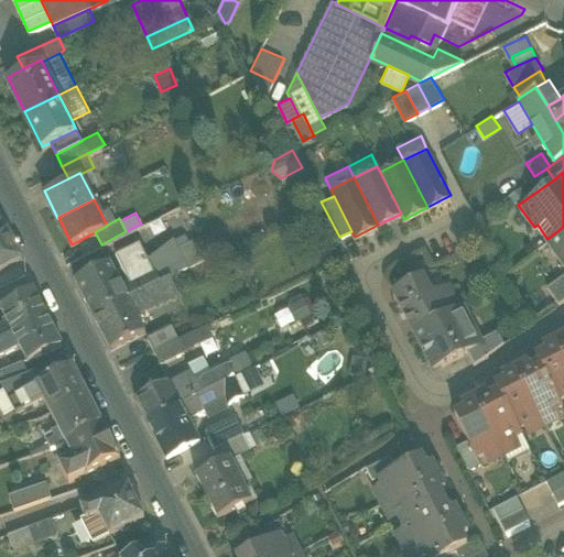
[(563,227),(548,239),(561,257),(563,255),(563,227)]
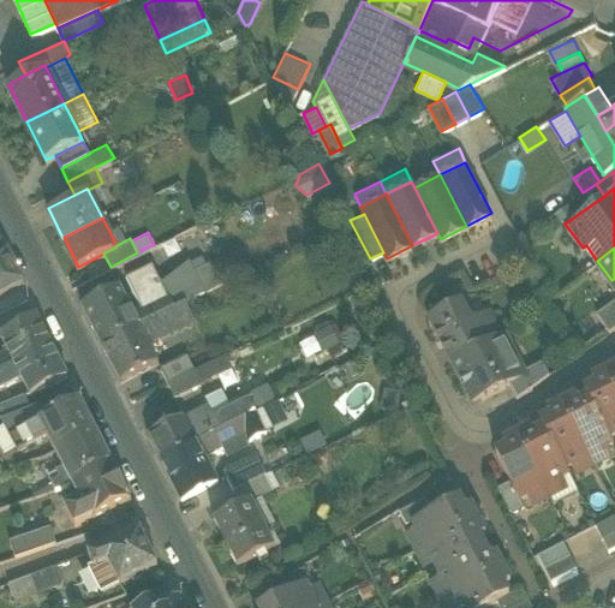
[(0,290),(21,280),(4,249),(0,251),(0,290)]
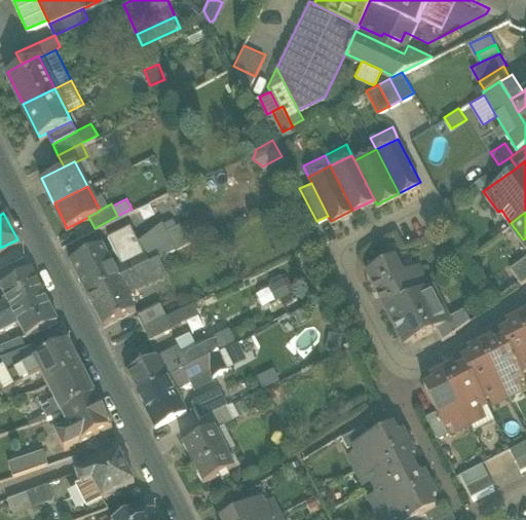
[(165,229),(176,248),(201,233),(191,216),(165,229)]
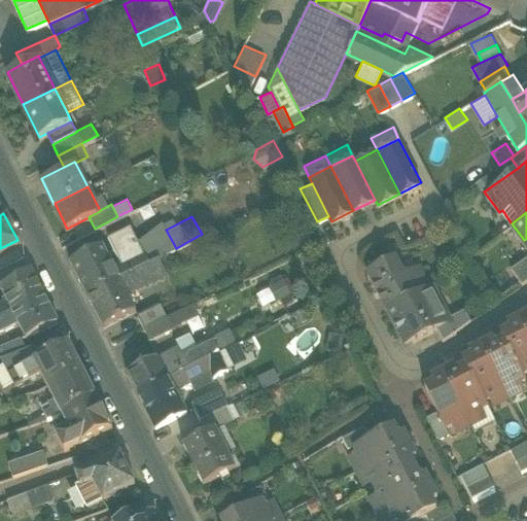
[(144,249),(150,261),(160,256),(176,248),(166,230),(162,222),(139,241),(138,241),(143,249),(144,249)]
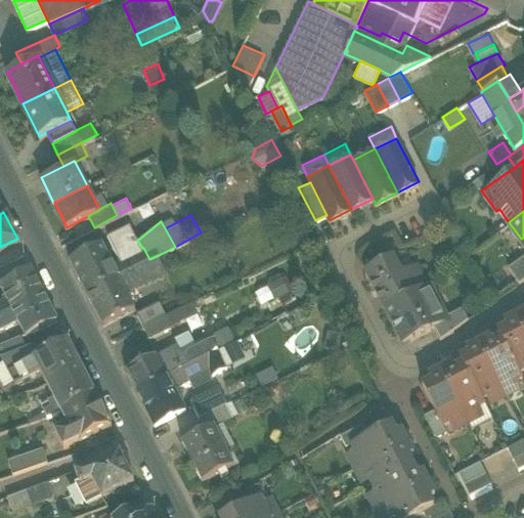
[(114,265),(119,273),(149,259),(143,248),(142,248),(137,240),(138,240),(130,223),(107,234),(119,257),(116,264),(114,265)]
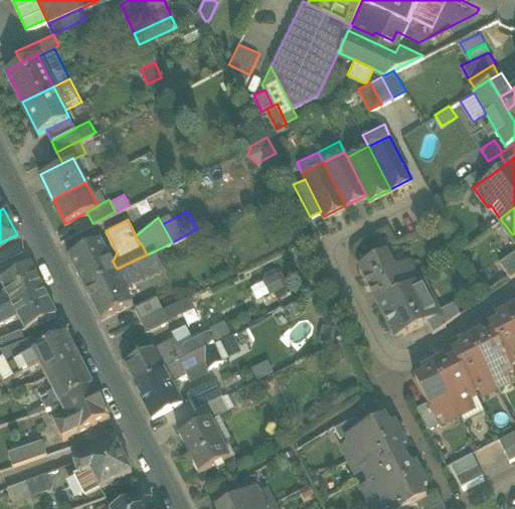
[(349,239),(355,256),(396,239),(390,223),(349,239)]
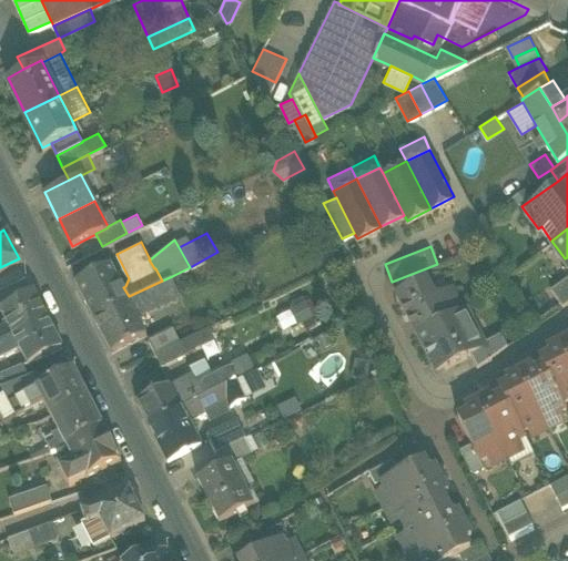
[(75,279),(93,315),(129,296),(123,287),(110,262),(75,279)]
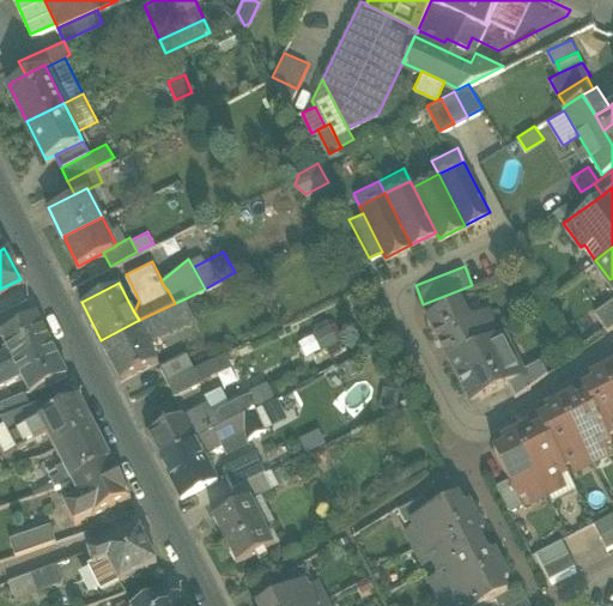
[(612,296),(594,310),(607,328),(612,323),(612,296)]
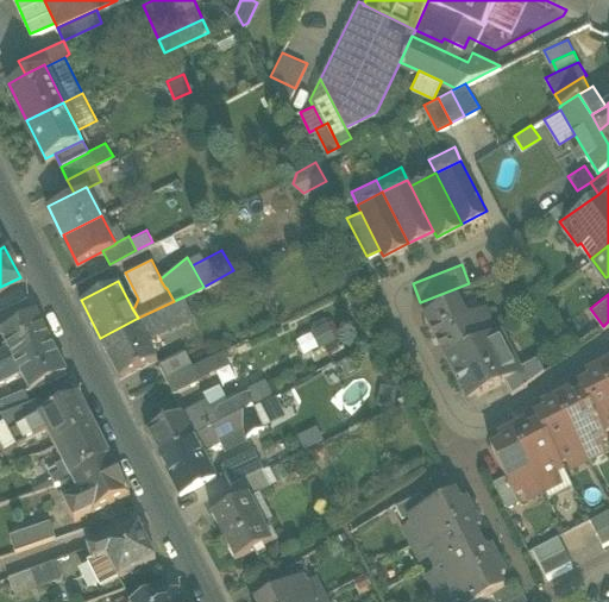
[(462,328),(469,343),(497,328),(485,305),(468,314),(458,295),(425,312),(439,340),(462,328)]
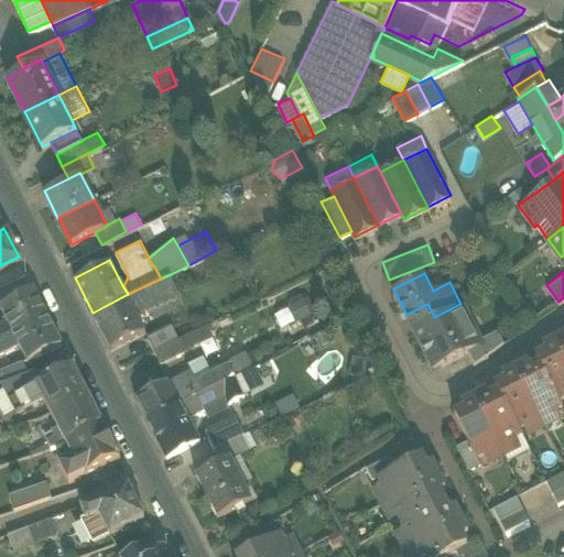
[(171,274),(161,279),(128,294),(136,309),(177,290),(171,274)]
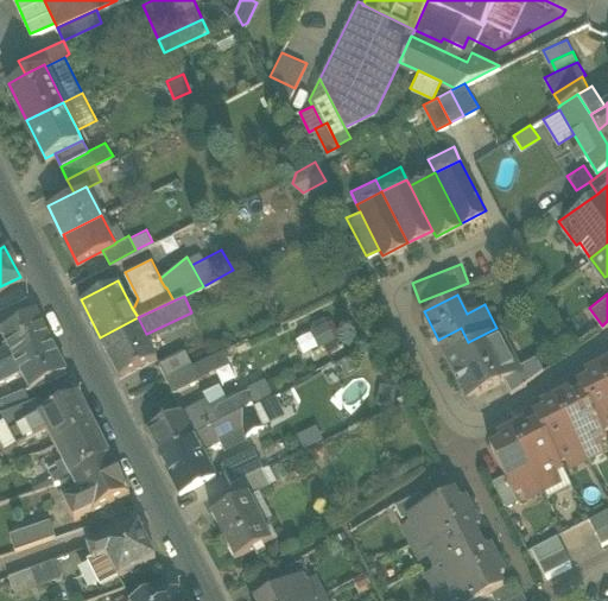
[(0,348),(0,362),(51,337),(36,308),(0,324),(0,327),(8,345),(0,348)]
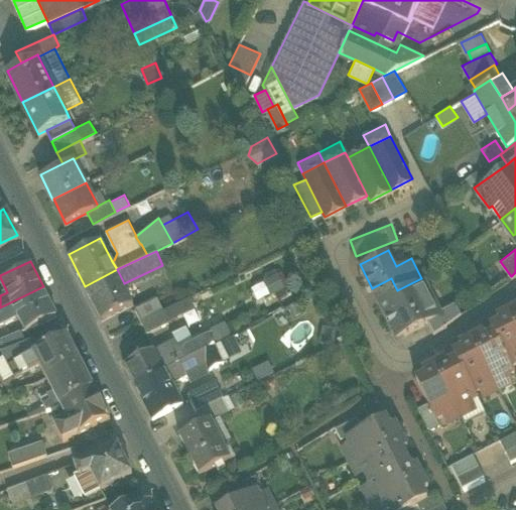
[(124,283),(117,269),(85,286),(93,300),(94,300),(102,315),(100,315),(101,317),(133,301),(124,283)]
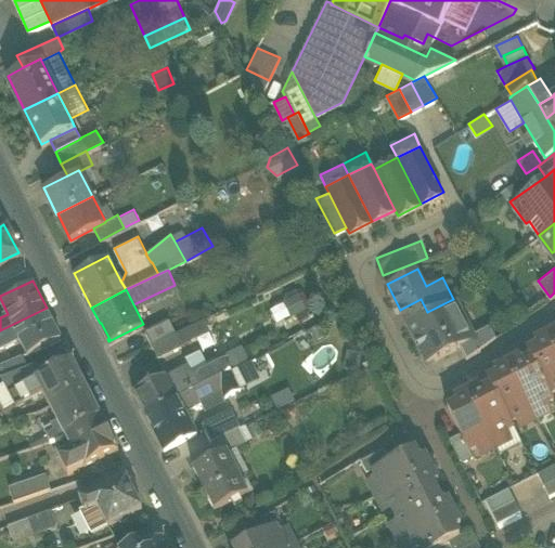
[(307,307),(298,289),(282,298),(291,314),(307,307)]
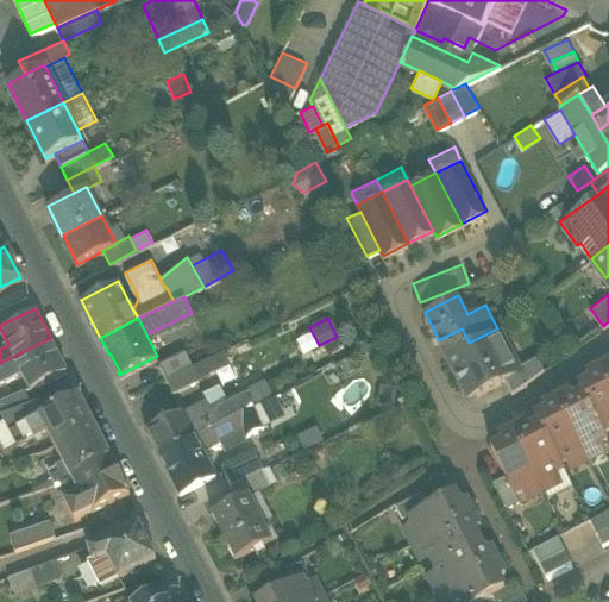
[(439,340),(446,353),(469,343),(462,328),(439,340)]
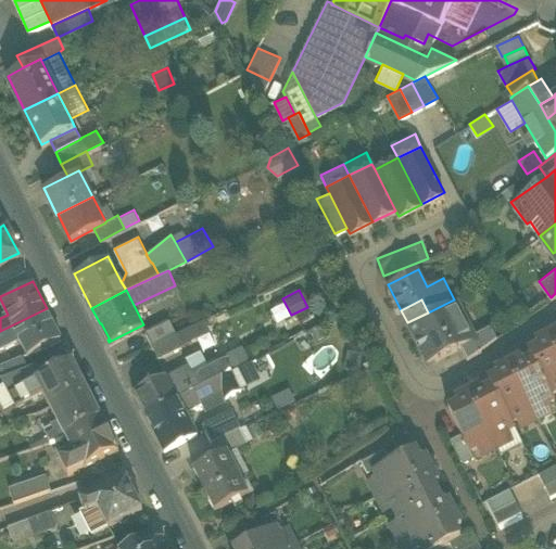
[(471,333),(454,299),(428,313),(407,322),(427,361),(457,346),(456,345),(460,344),(474,336),(471,333)]
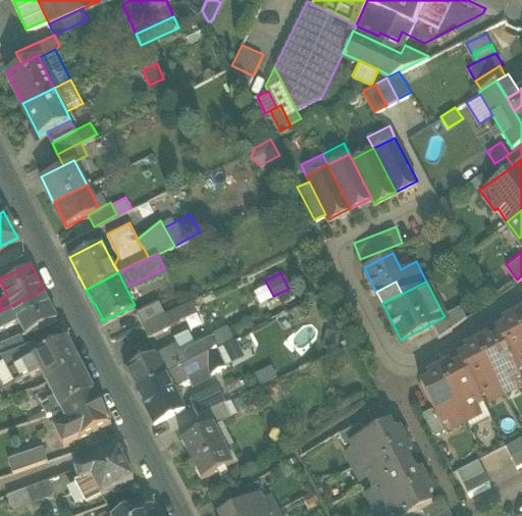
[(57,316),(44,290),(0,311),(0,324),(17,316),(25,331),(57,316)]
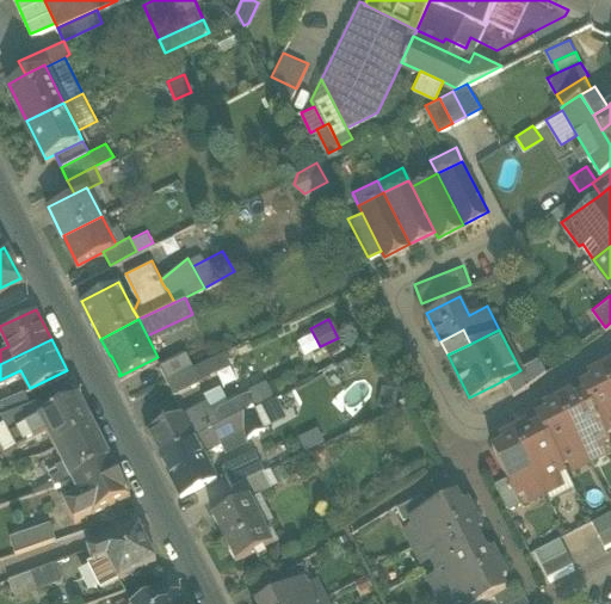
[(159,362),(166,377),(192,364),(185,349),(159,362)]
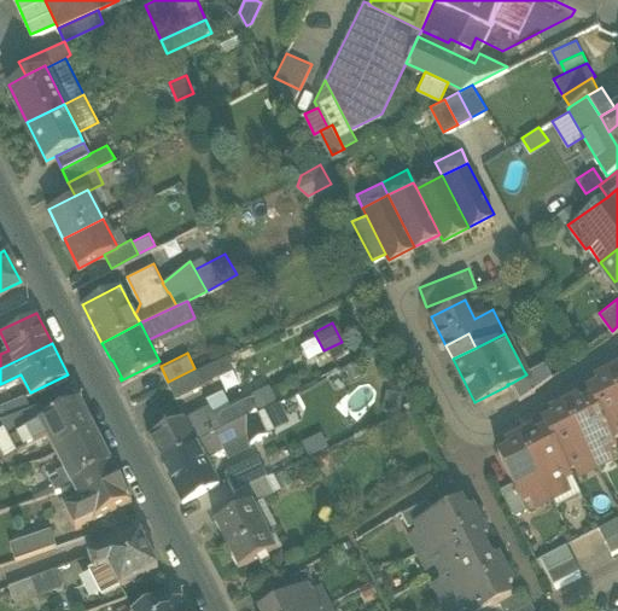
[(194,368),(202,384),(235,368),(228,353),(194,368)]
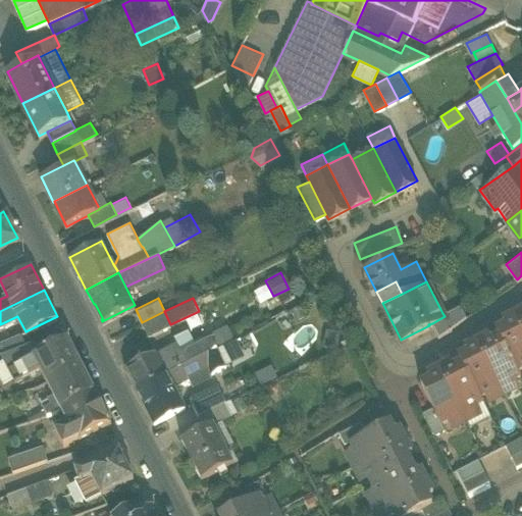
[(438,336),(466,316),(461,304),(442,313),(445,316),(432,323),(438,336)]
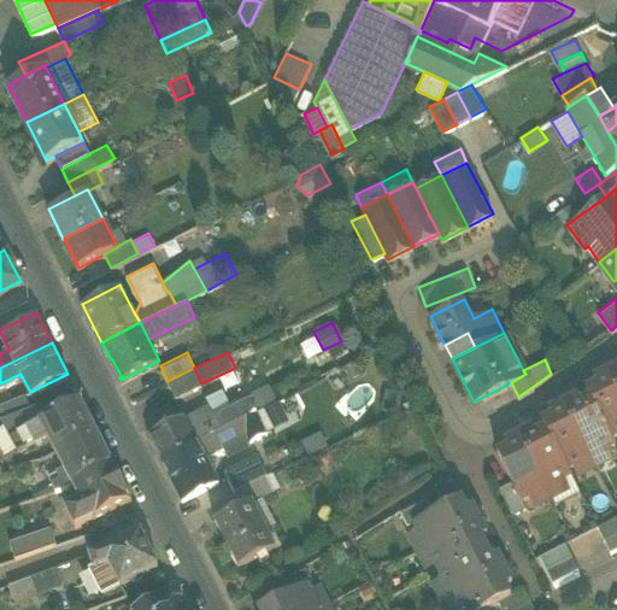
[(201,383),(194,368),(168,381),(175,396),(201,383)]
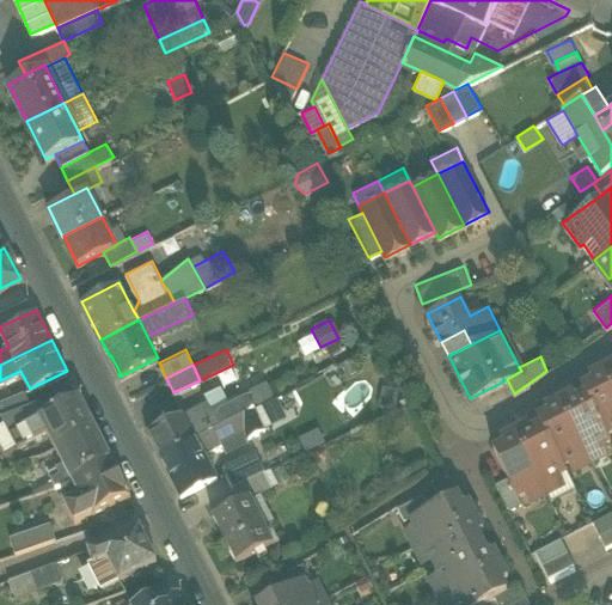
[(611,383),(603,366),(595,370),(598,376),(593,379),(582,384),(586,391),(606,431),(607,431),(611,428),(611,427),(611,383)]
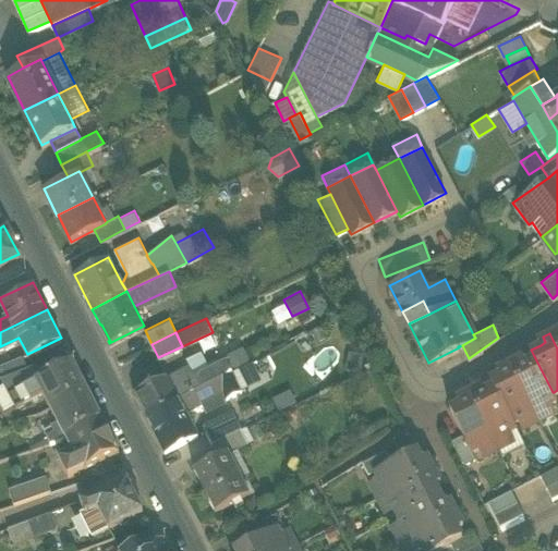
[(244,347),(226,357),(232,369),(251,359),(244,347)]
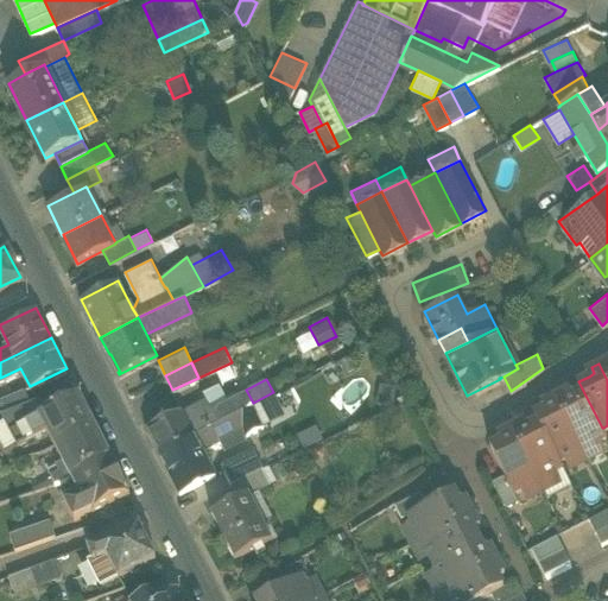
[(396,381),(378,380),(377,403),(394,404),(396,381)]
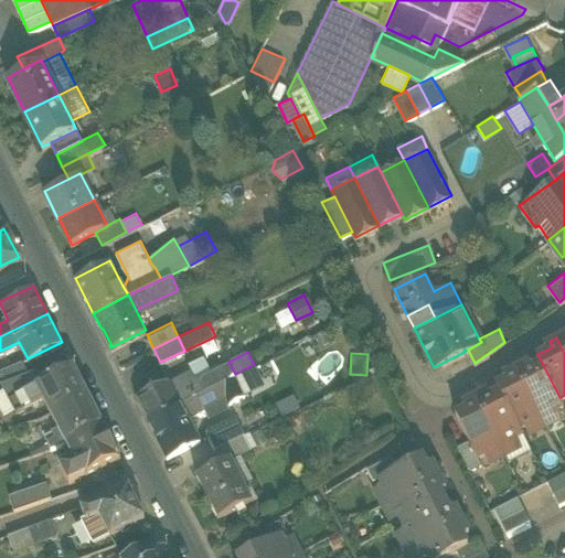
[(188,362),(191,368),(196,378),(212,371),(203,354),(188,362)]
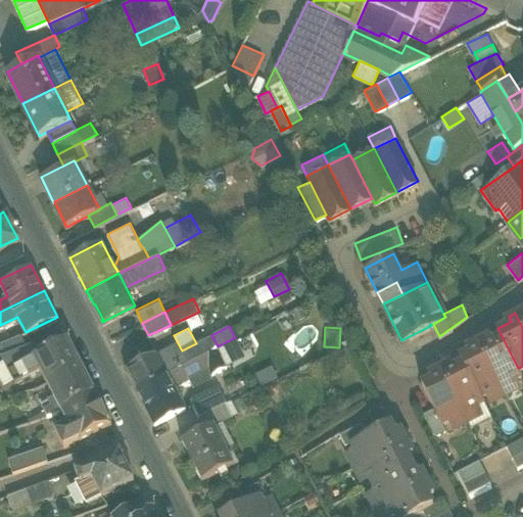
[(0,340),(0,350),(1,355),(27,344),(21,333),(0,340)]
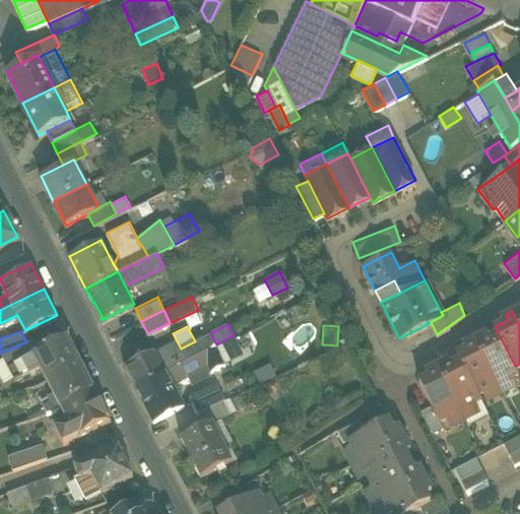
[(498,332),(490,336),(484,338),(481,333),(474,337),(498,382),(514,374),(519,372),(516,366),(515,366),(498,332)]
